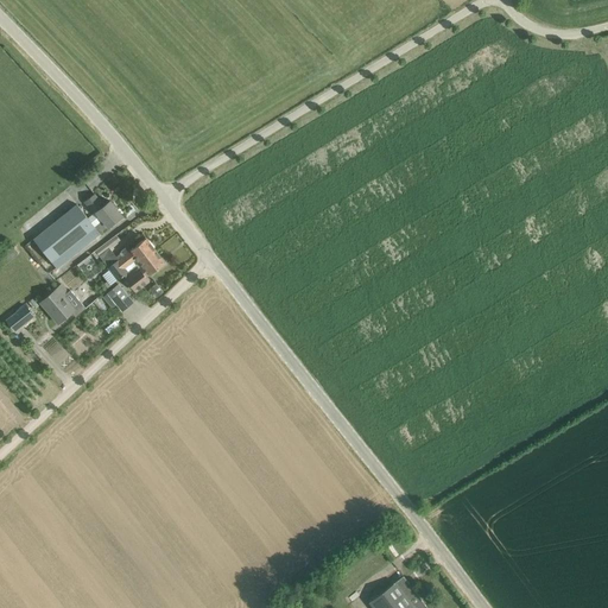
[(77,204),(33,239),(57,267),(121,215),(111,200),(103,206),(95,192),(83,201),(93,213),(88,217),(77,204)]
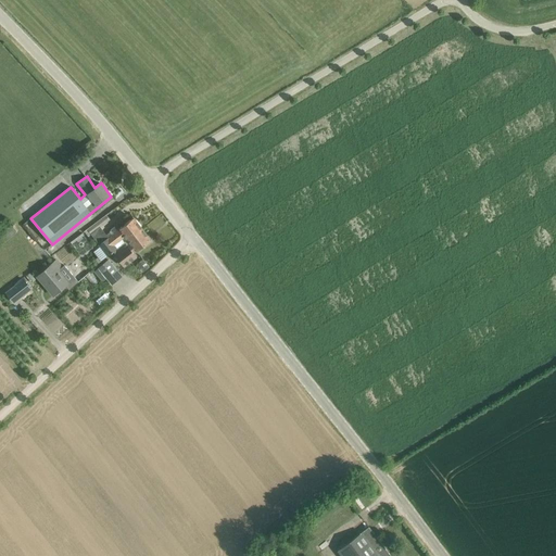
[(142,228),(134,217),(119,228),(116,225),(111,229),(113,234),(99,244),(109,256),(113,253),(113,252),(116,249),(142,228)]
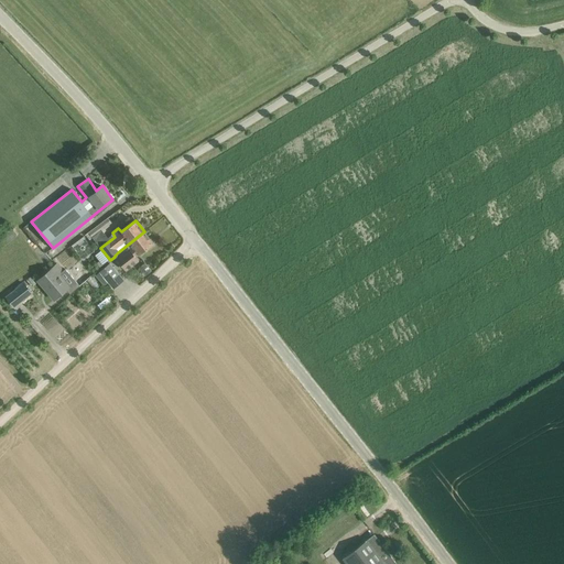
[(0,249),(18,236),(11,229),(0,238),(0,249)]
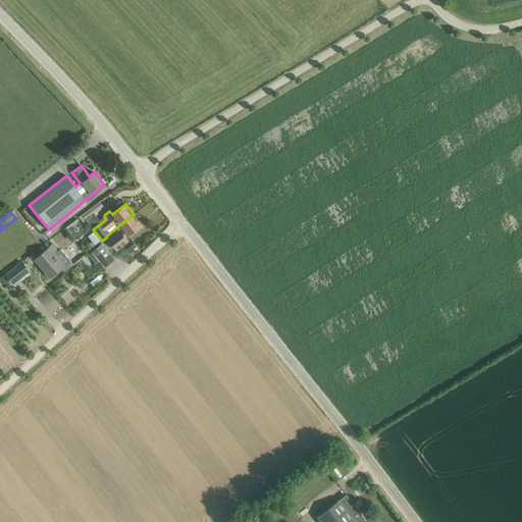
[(128,235),(128,236),(142,225),(134,214),(109,233),(106,237),(106,238),(117,251),(129,242),(125,237),(128,235)]
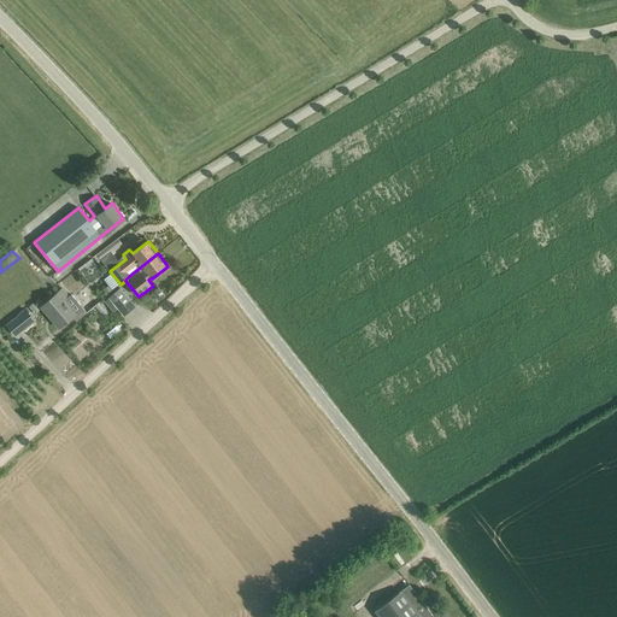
[(107,282),(103,286),(109,293),(113,289),(107,282)]
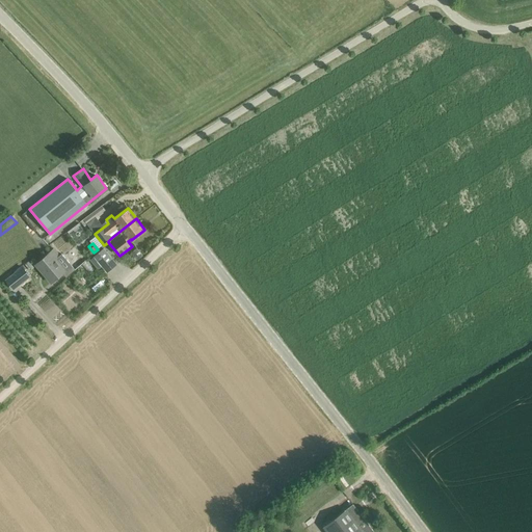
[(54,248),(36,264),(52,282),(64,271),(68,274),(65,276),(67,276),(75,269),(61,254),(60,255),(54,248)]
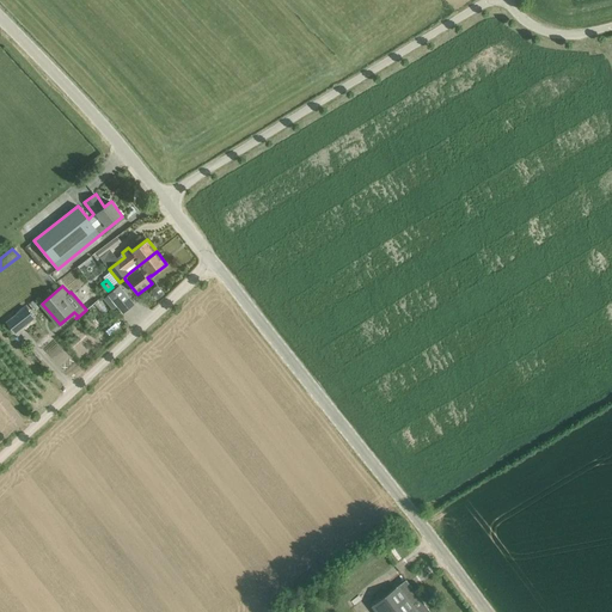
[(114,311),(118,306),(123,313),(134,304),(120,286),(108,294),(109,295),(104,299),(114,311)]
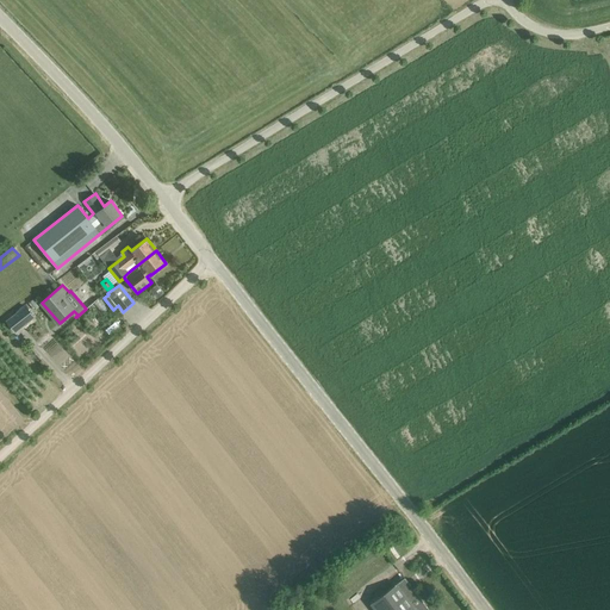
[(16,332),(29,322),(36,316),(26,304),(6,321),(16,332)]
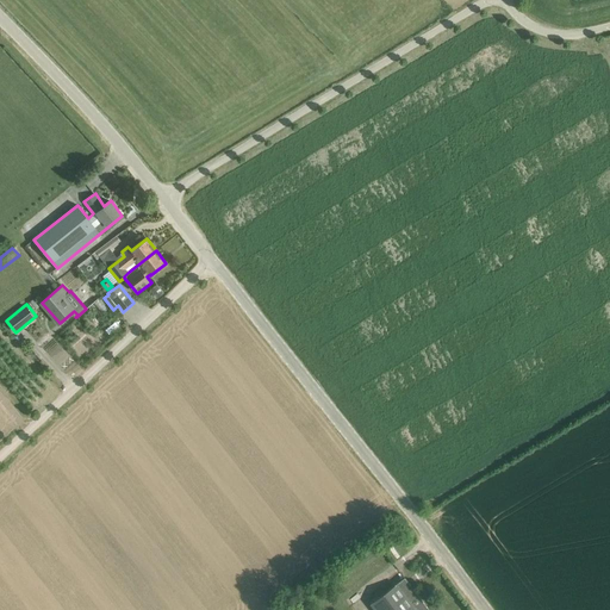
[(371,603),(375,609),(429,609),(405,577),(371,603)]
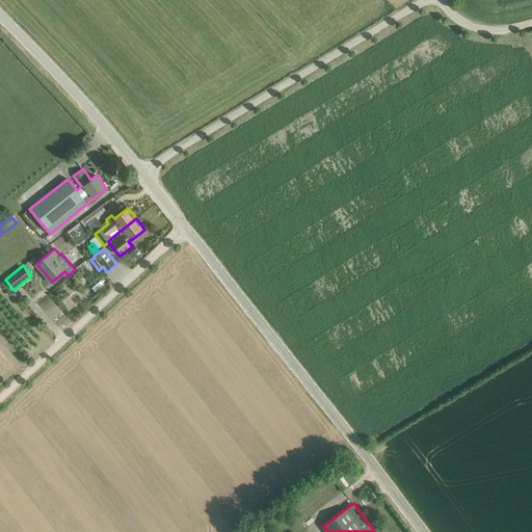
All buildings are outlined.
